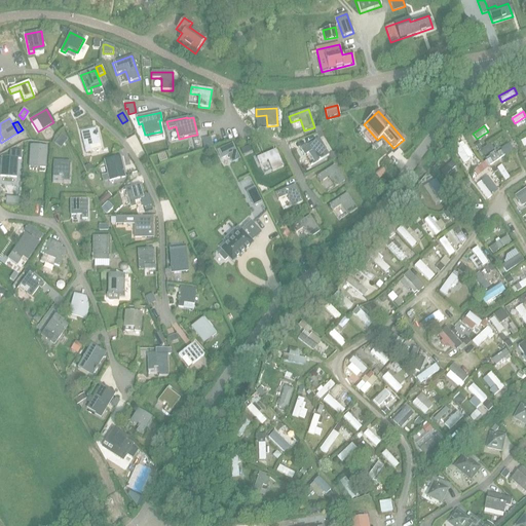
[(98,130),(81,134),(85,153),(90,152),(101,149),(100,145),(98,130)]
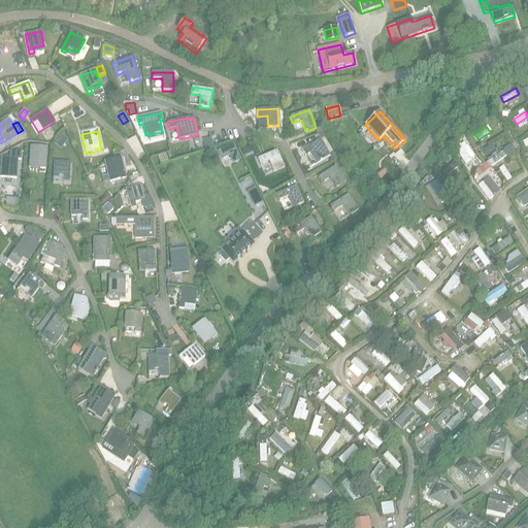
[(62,135),(55,144),(61,150),(68,140),(62,135)]
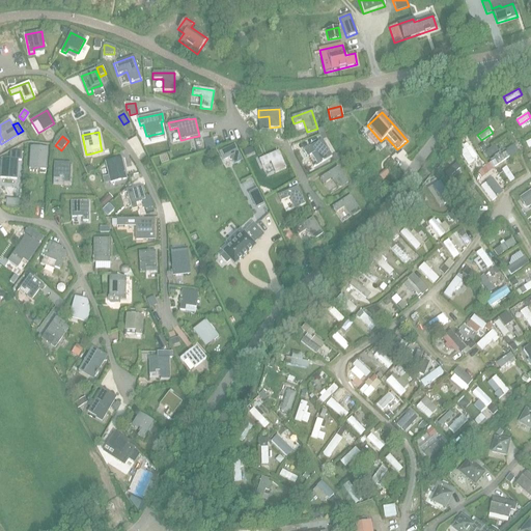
[(459,138),(452,142),(456,147),(463,143),(459,138)]
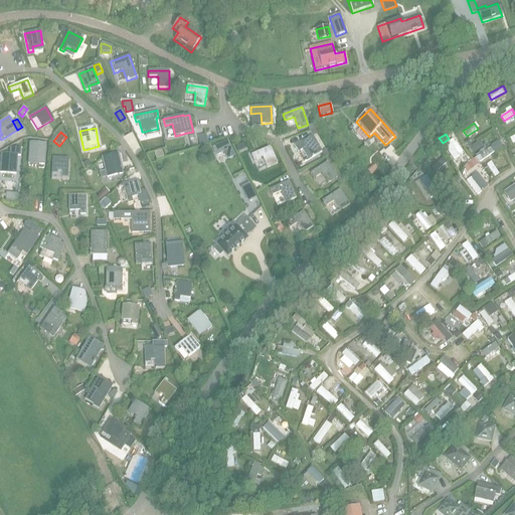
[(195,135),(188,136),(191,148),(198,146),(195,135)]
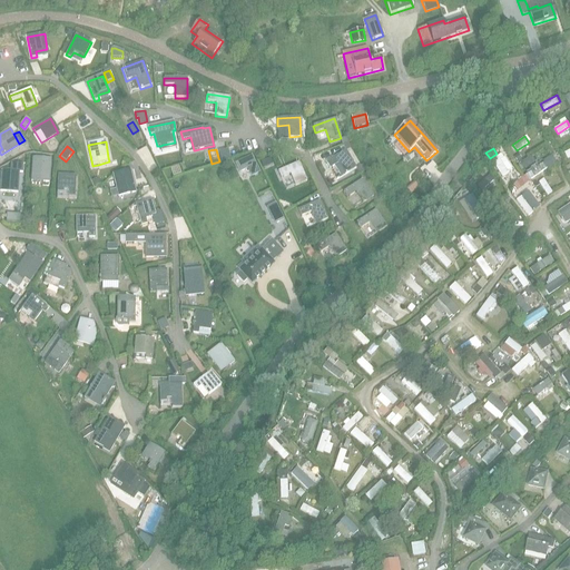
[(334,166),(341,178),(356,169),(345,150),(326,163),(330,168),(334,166)]
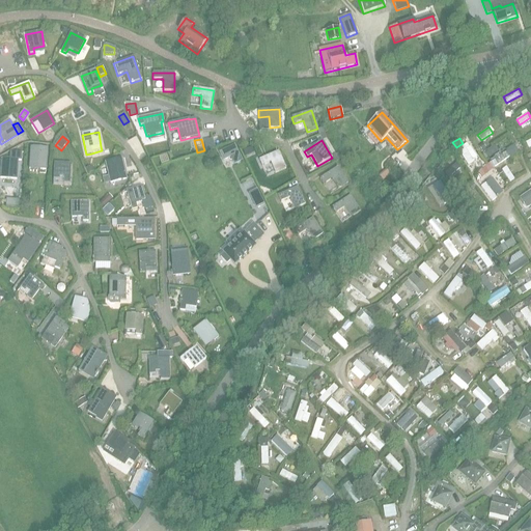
[(234,144),(219,151),(223,160),(239,152),(234,144)]
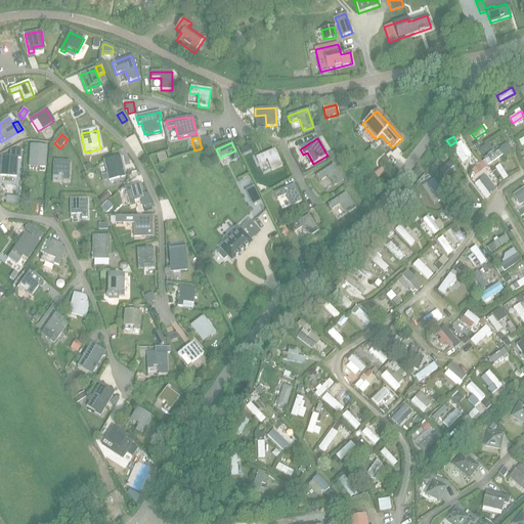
[(456,142),(450,146),(461,163),(472,156),(464,144),(460,146),(456,142)]
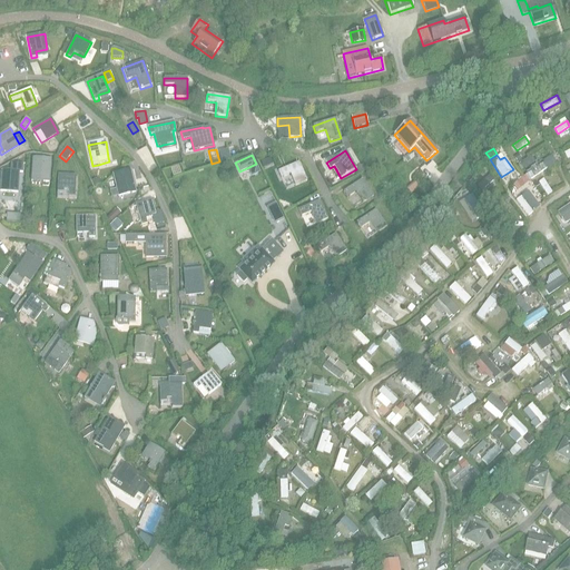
[(271,158),(261,163),(263,168),(273,164),(271,158)]
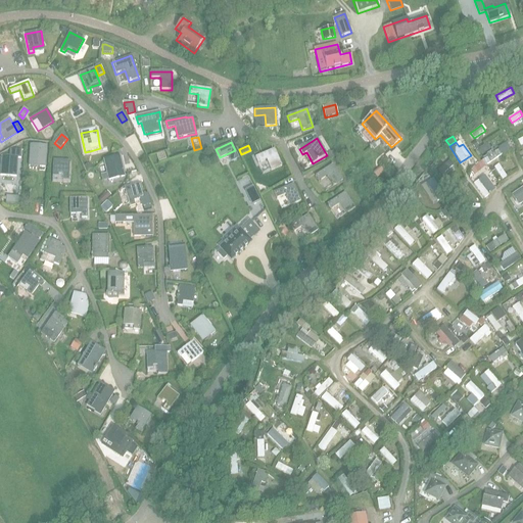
[(29,163),(45,164),(46,147),(30,146),(29,163)]
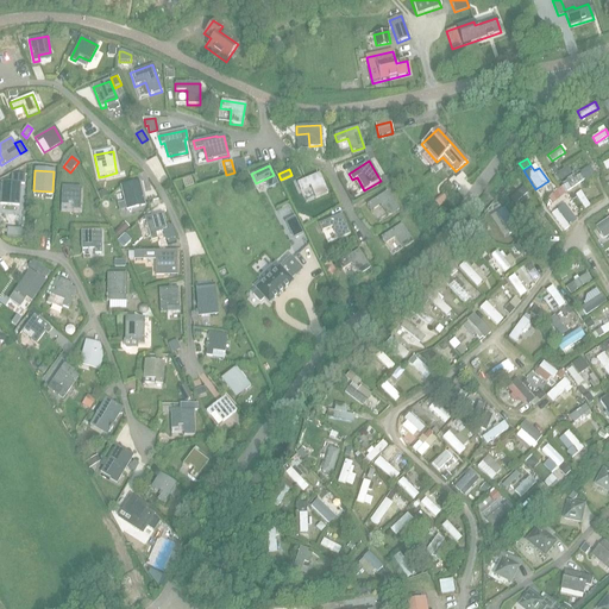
[(562,173),(556,176),(558,182),(565,177),(562,173)]
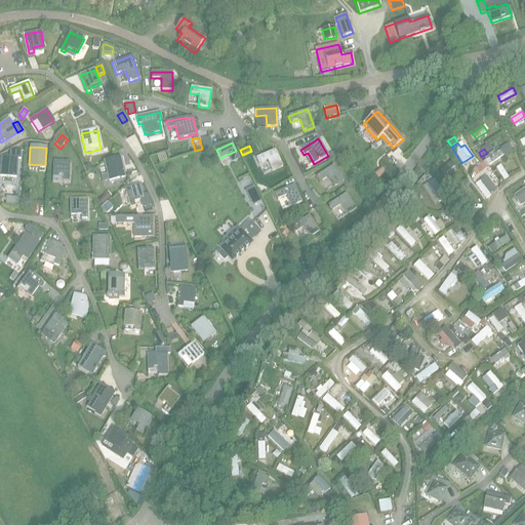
[(255,158),(257,164),(267,160),(272,171),(282,167),(275,150),(255,158)]
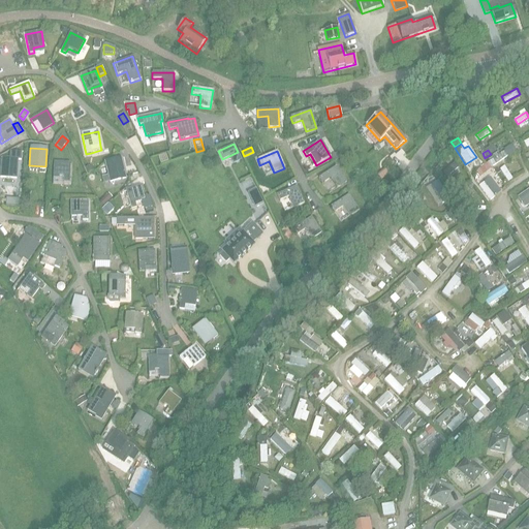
[(504,151),(487,162),(491,167),(508,156),(504,151)]
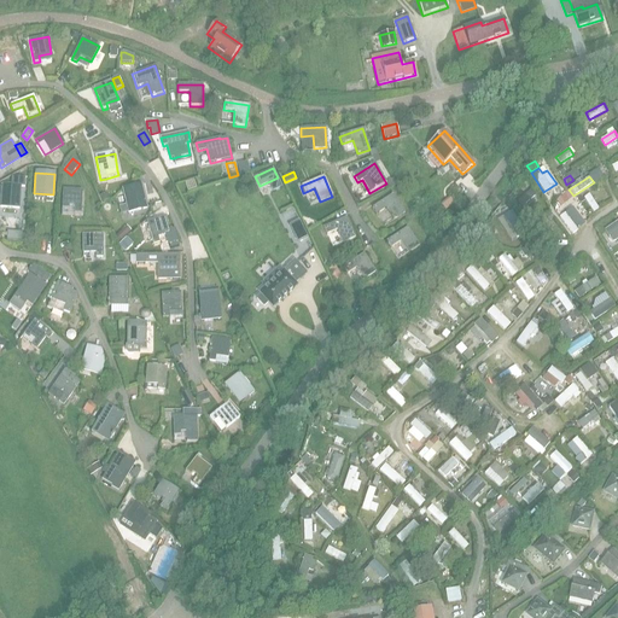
[(0,207),(0,209),(19,211),(21,188),(24,190),(25,180),(11,179),(11,187),(1,186),(0,207)]
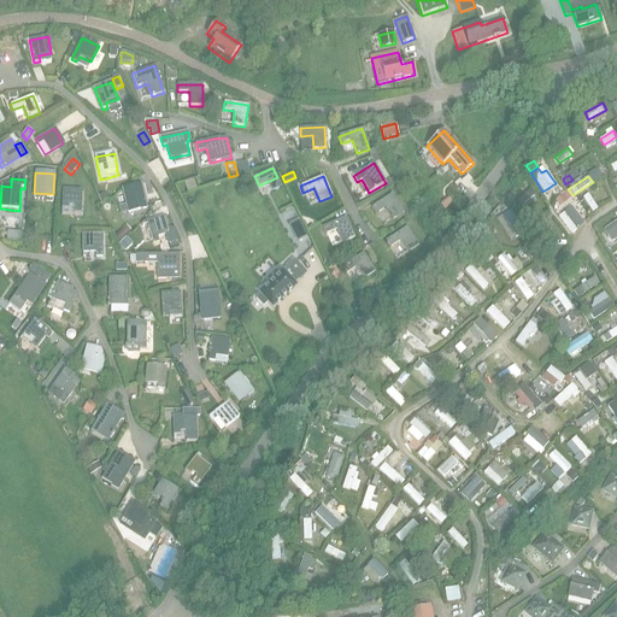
[(386,182),(389,188),(395,184),(392,178),(386,182)]
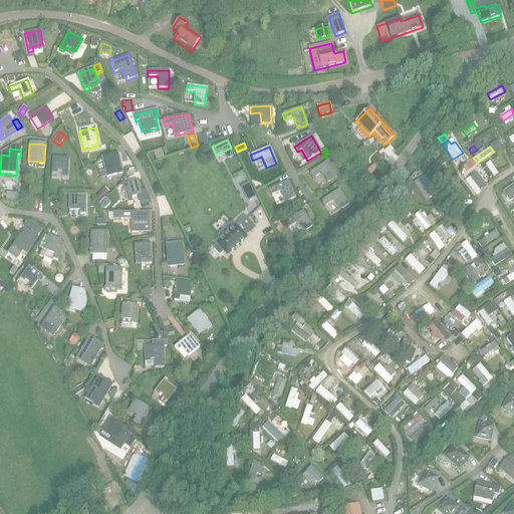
[(161,151),(154,153),(157,160),(164,157),(161,151)]
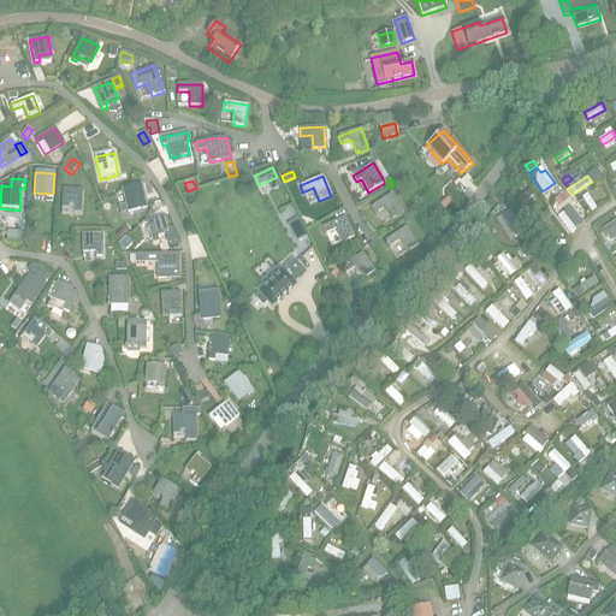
[(141,185),(123,189),(126,203),(129,211),(129,212),(135,211),(147,208),(146,202),(141,185)]
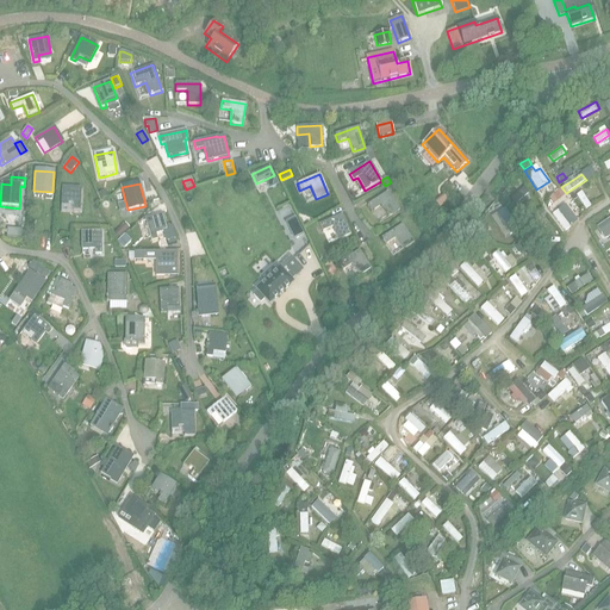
[(529,192),(524,186),(510,199),(515,204),(529,192)]
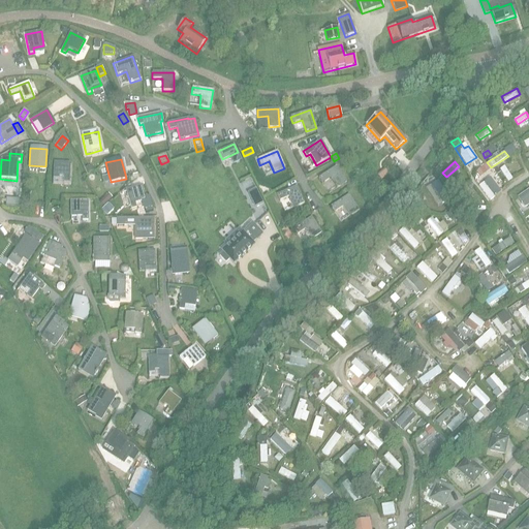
[(63,176),(63,182),(68,183),(69,163),(54,162),(53,178),(58,179),(59,176),(63,176)]
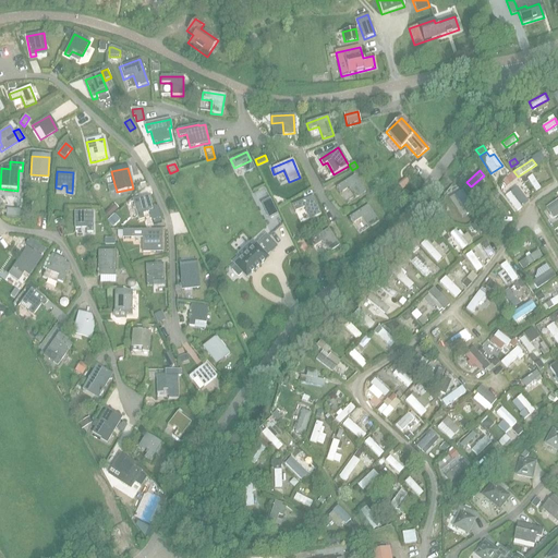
[(531,171),(525,174),(533,189),(540,185),(531,171)]
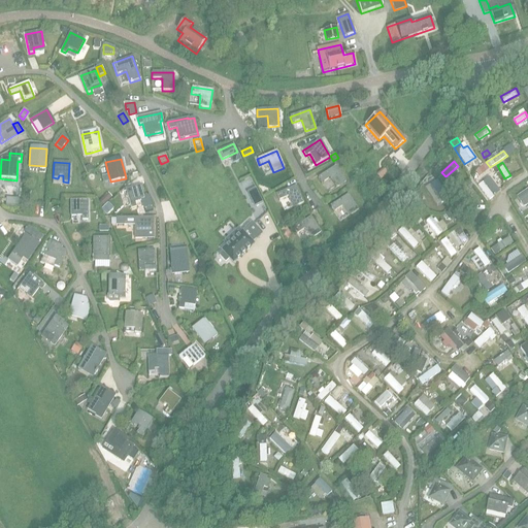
[(318,177),(321,184),(329,178),(336,189),(345,183),(335,166),(318,177)]
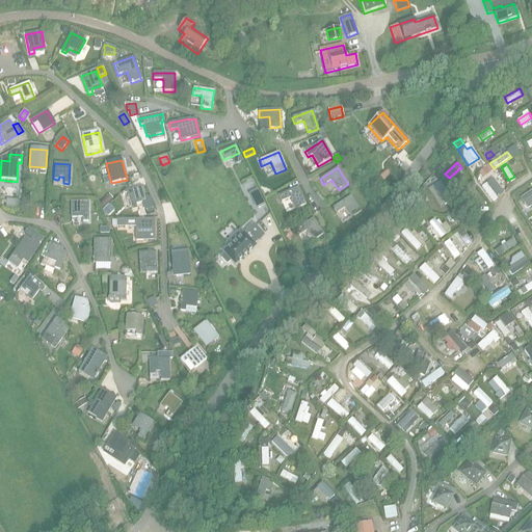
[(505,185),(496,173),(490,176),(500,188),(505,185)]
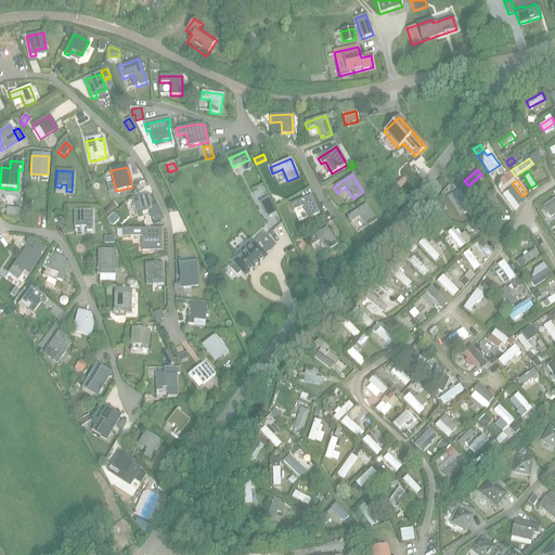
[(470,208),(459,189),(452,194),(464,214),(470,208)]
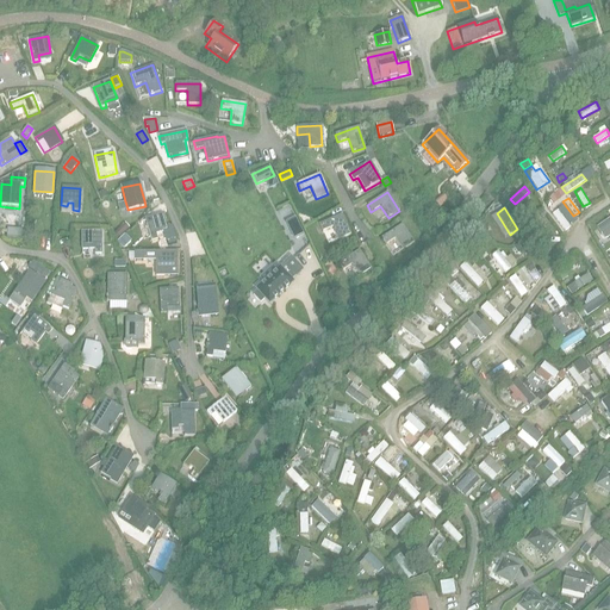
[(162,215),(145,219),(153,242),(157,240),(156,235),(163,232),(167,247),(176,243),(174,238),(175,238),(173,226),(167,229),(162,215)]
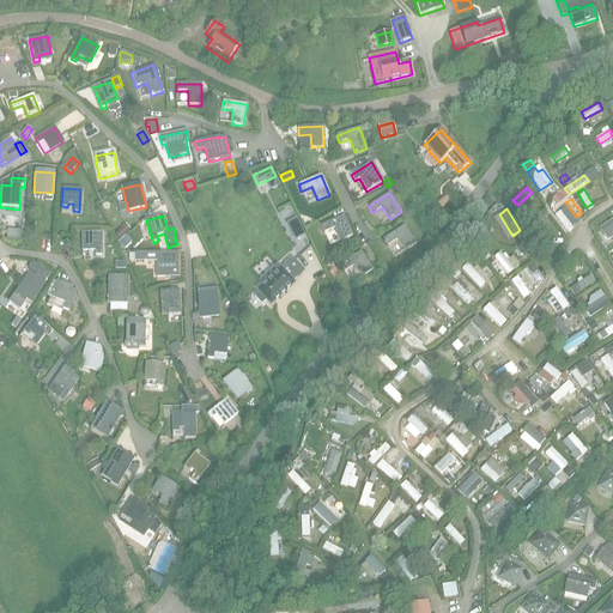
[(321,225),(323,232),(334,228),(339,241),(352,236),(344,216),(321,225)]
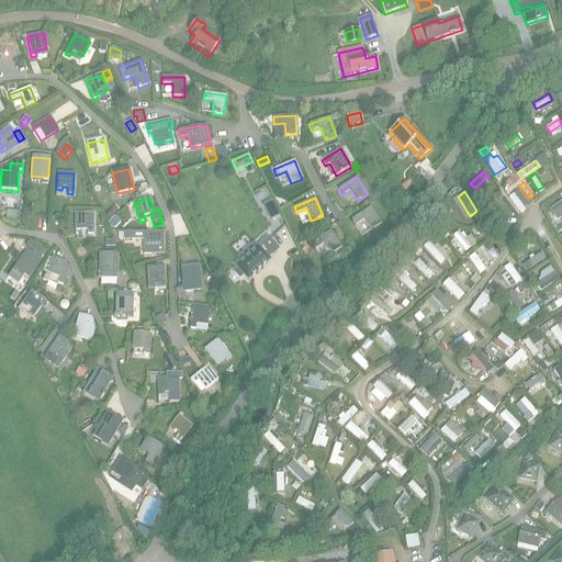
[(271,201),(263,205),(271,221),(279,216),(271,201)]
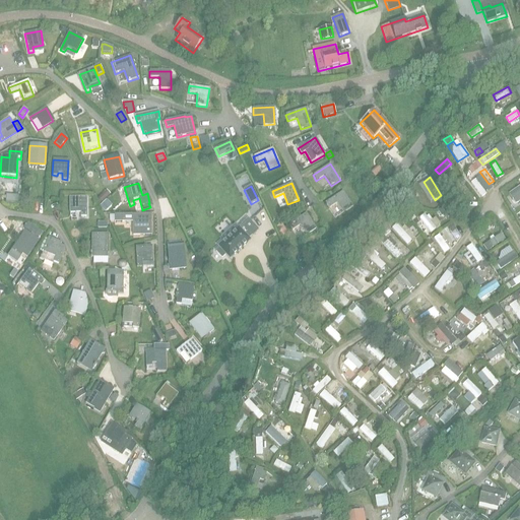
[(458,204),(463,200),(453,186),(448,190),(458,204)]
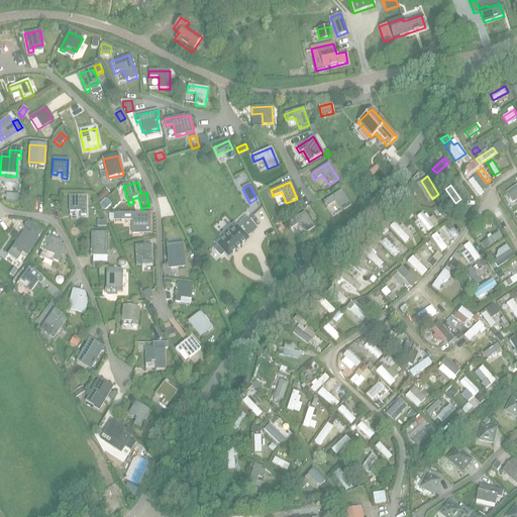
[(516,185),(506,193),(510,198),(516,193),(516,185)]
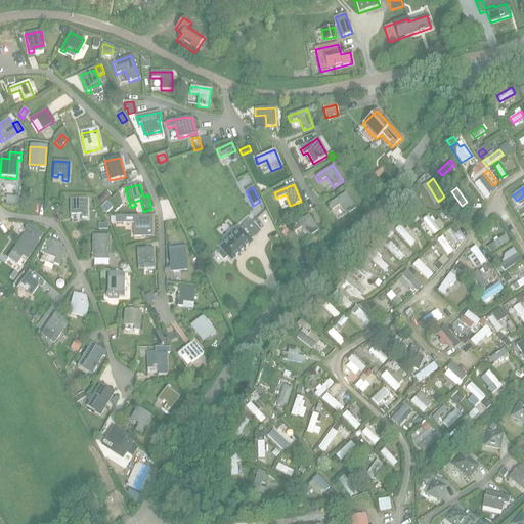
[(107,191),(96,203),(100,207),(112,197),(107,191)]
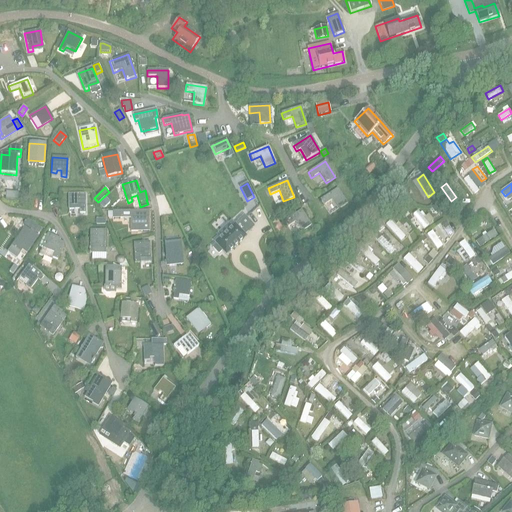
[(320,200),(324,206),(332,200),(338,210),(347,204),(337,189),(320,200)]
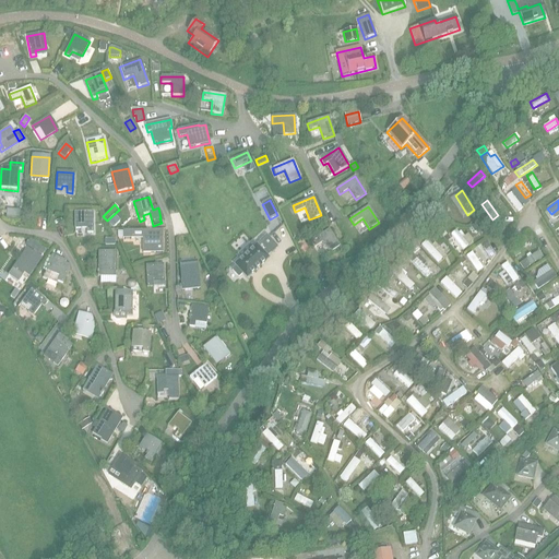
[(437,207),(431,212),(436,217),(441,213),(437,207)]
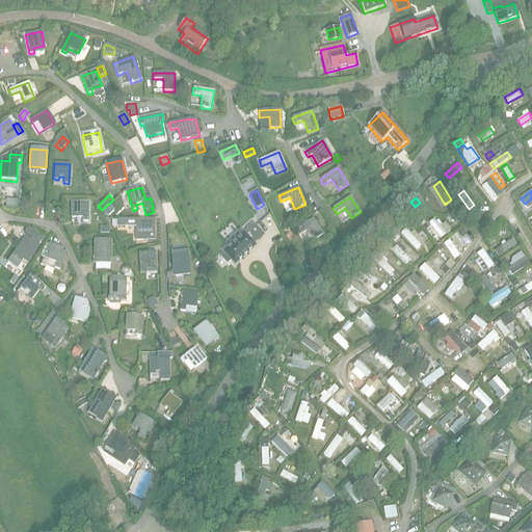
[(88,202),(72,202),(72,217),(76,217),(76,215),(82,215),(82,222),(88,221),(88,202)]
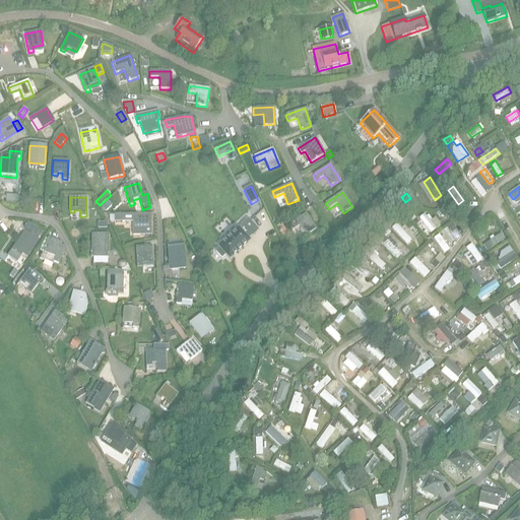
[(413,202),(408,206),(412,210),(417,206),(413,202)]
